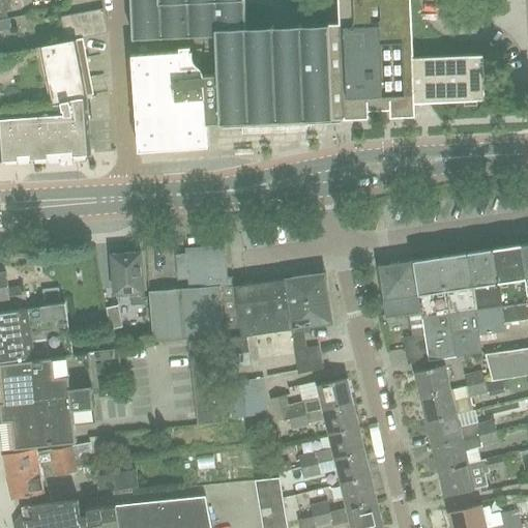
[(0,12),(8,10),(5,0),(0,0),(0,12)]
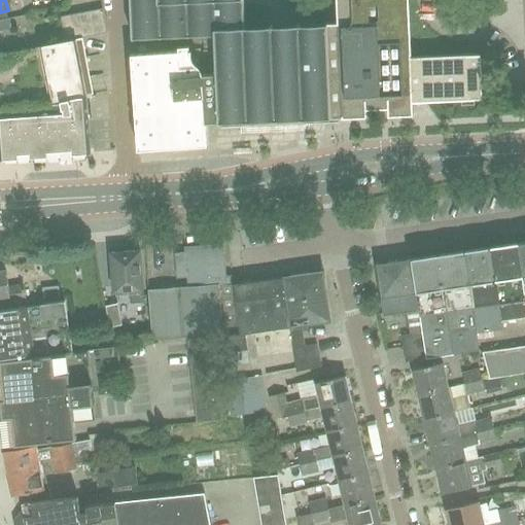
[(128,0),(130,39),(212,35),(214,75),(202,75),(202,74),(202,72),(201,71),(201,69),(200,68),(199,67),(198,66),(197,64),(196,63),(194,63),(193,61),(193,59),(191,58),(190,56),(190,54),(190,51),(190,49),(130,55),(137,150),(143,150),(148,149),(171,148),(176,147),(207,145),(206,124),(248,121),(343,117),(343,118),(369,117),(368,110),(389,109),(389,117),(410,116),(413,116),(413,104),(428,104),(480,102),(482,101),(480,64),(480,56),(410,59),(407,0),(128,0)]
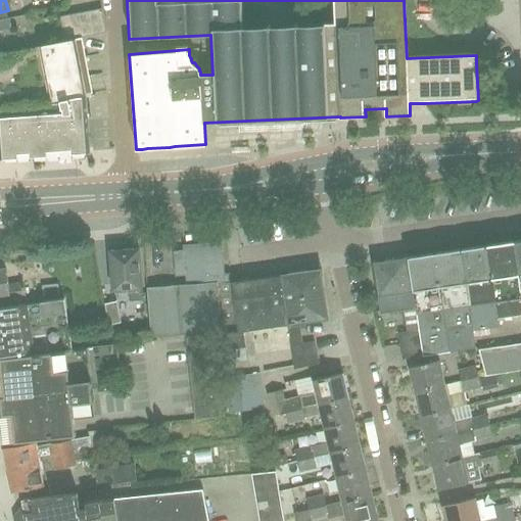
[(0,111),(84,95),(85,95),(91,94),(84,58),(80,38),(104,33),(100,9),(58,17),(63,41),(0,53),(0,32),(9,31),(6,19),(0,20),(0,111)]
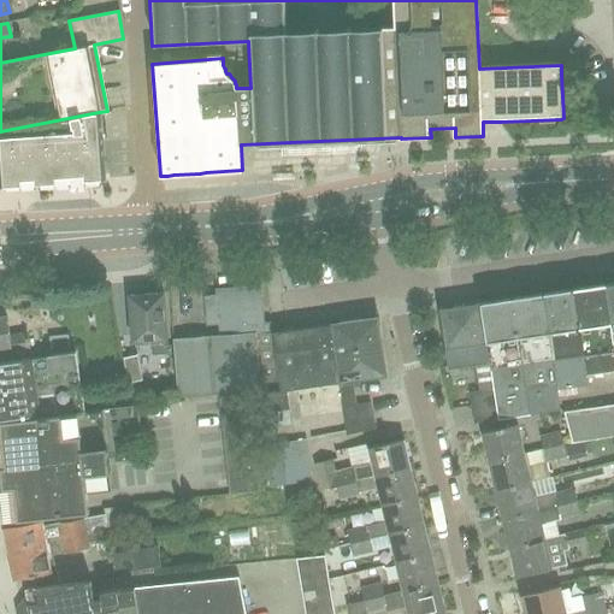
[(100,113),(100,112),(99,112),(0,131),(0,188),(105,179),(100,113)]
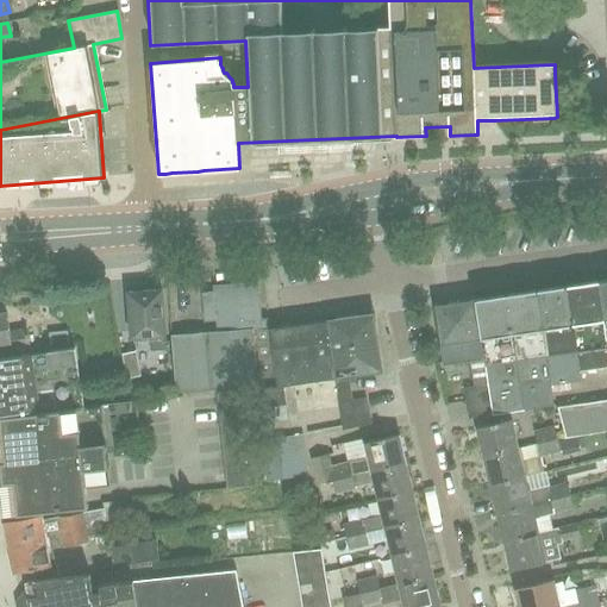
[(606,369),(606,351),(606,349),(598,282),(567,287),(580,373),(606,369)]
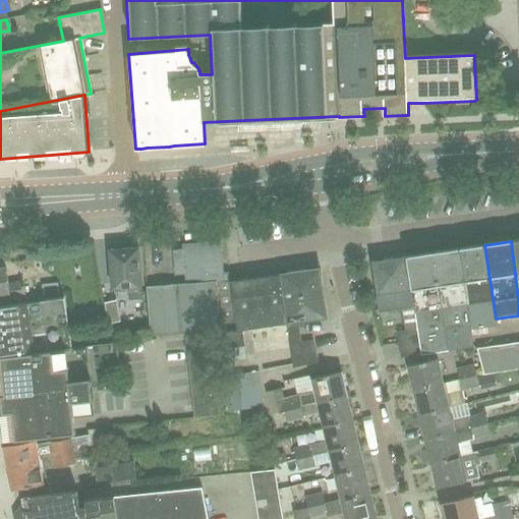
[(184,284),(140,288),(141,300),(148,300),(151,338),(235,331),(232,313),(234,312),(230,286),(227,286),(226,274),(220,275),(218,243),(181,246),(184,284)]
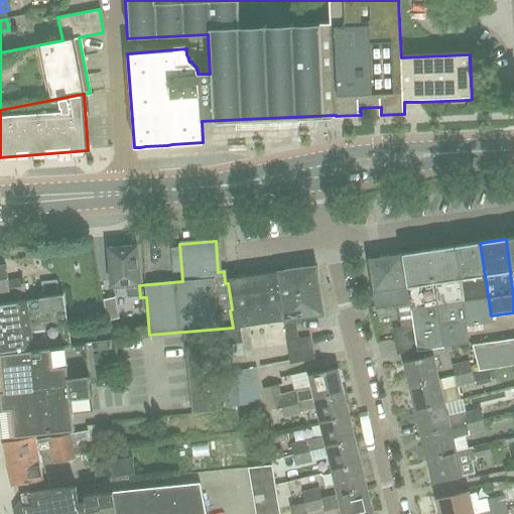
[(490,316),(491,315),(480,243),(455,247),(466,328),(491,324),(490,316)]
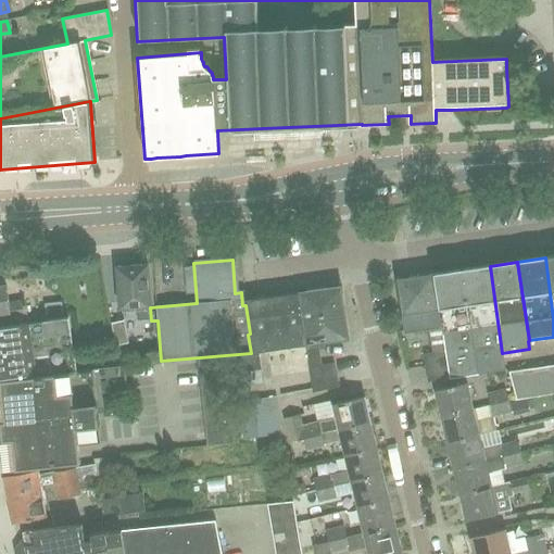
[(120,311),(135,310),(136,322),(150,320),(147,266),(116,268),(120,311)]
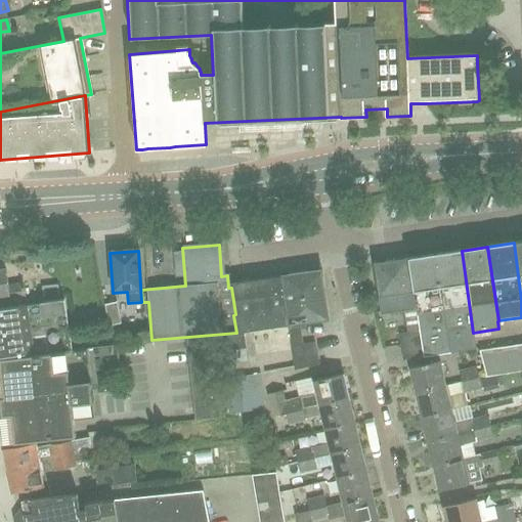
[(474,340),(473,333),(462,251),(408,258),(416,309),(419,332),(423,357),(451,354),(475,351),(473,340),(474,340)]
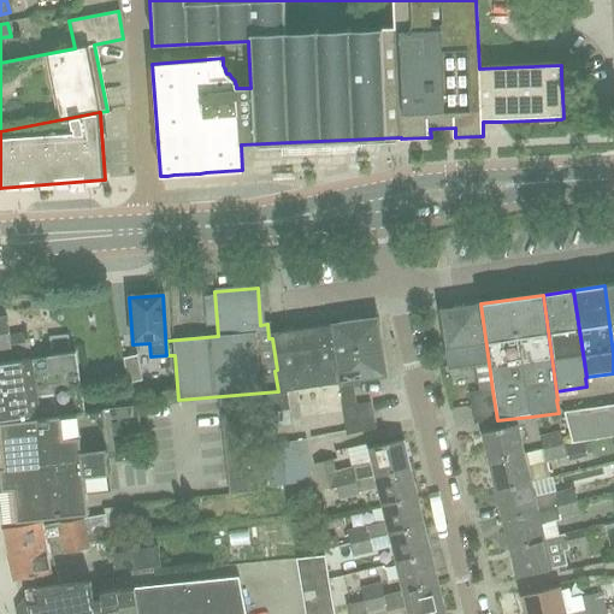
[(449,370),(489,364),(480,303),(441,310),(449,370)]
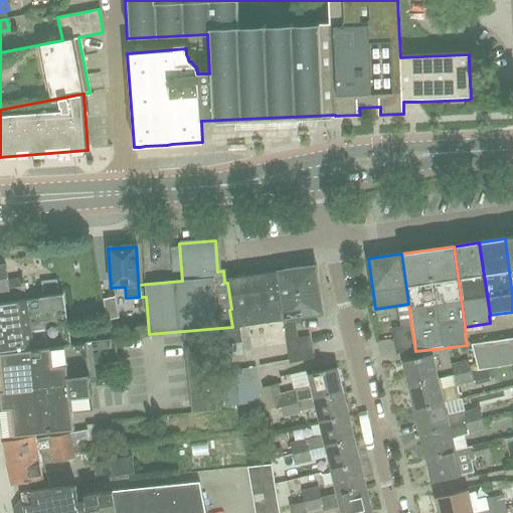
[(7,283),(4,267),(0,267),(0,292),(7,291),(8,297),(25,294),(23,281),(7,283)]
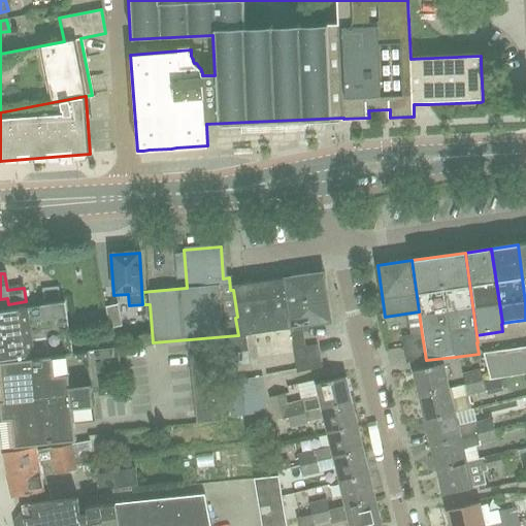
[(283,280),(290,329),(293,351),(291,351),(295,374),(320,369),(315,347),(305,349),(302,327),(331,323),(324,274),(283,280)]
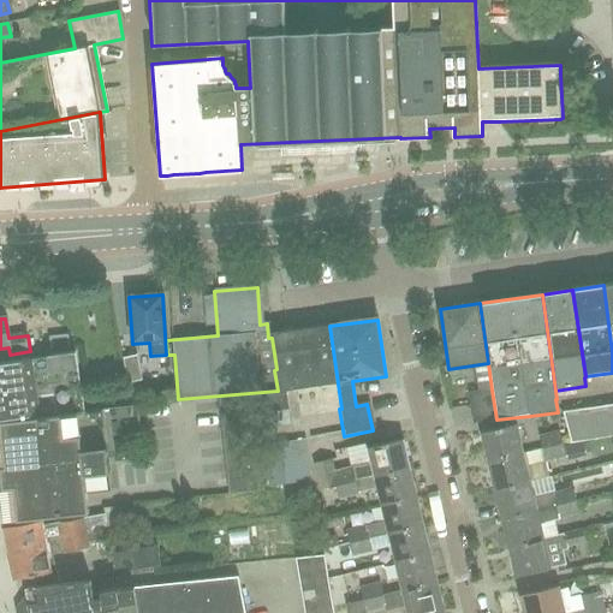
[(338,384),(329,326),(272,333),(272,338),(281,392),(260,394),(262,412),(266,412),(268,424),(289,421),(287,410),(290,409),(286,391),(338,384)]
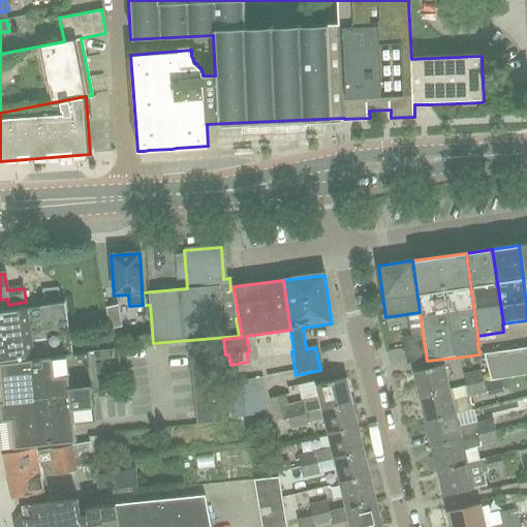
[(0,362),(71,354),(70,354),(63,304),(0,313),(0,362)]
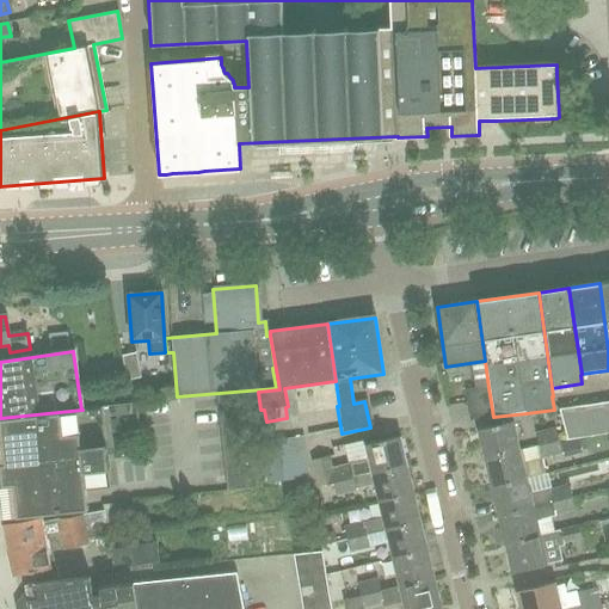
[(124,382),(139,379),(134,354),(120,357),(124,382)]
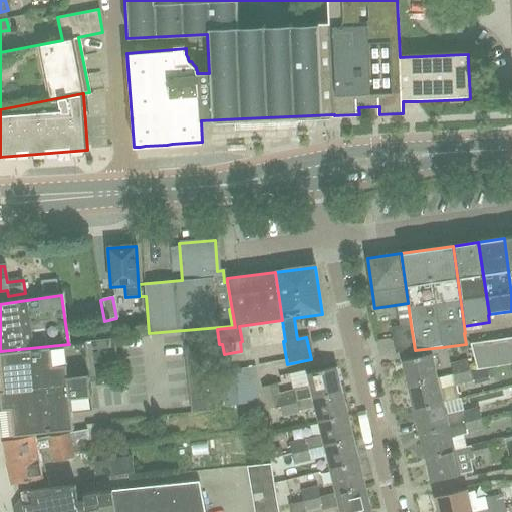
[(396,353),(415,350),(411,325),(392,328),(396,353)]
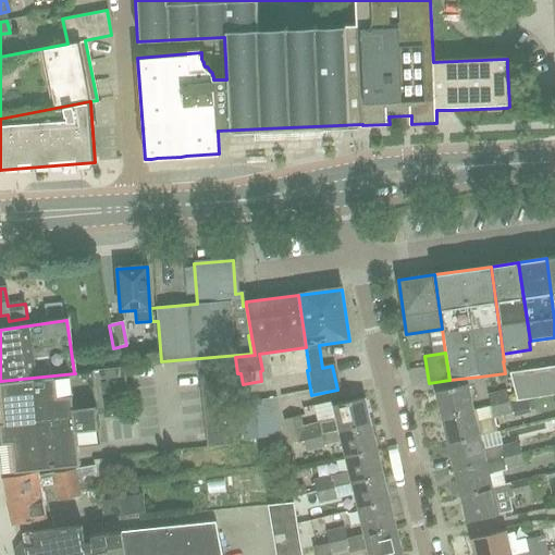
[(195,361),(197,375),(224,372),(222,358),(195,361)]
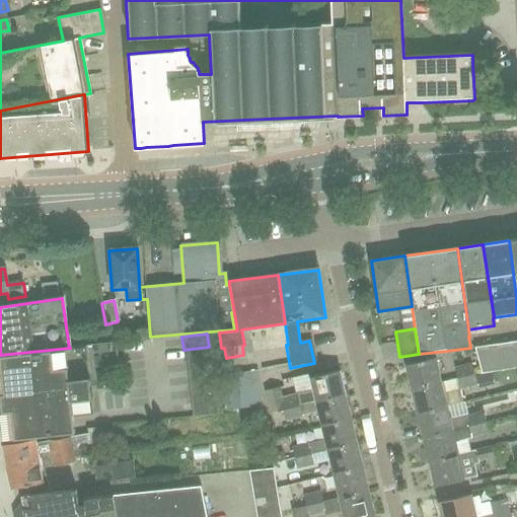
[(485,374),(516,368),(516,341),(472,349),(481,374),(485,374)]
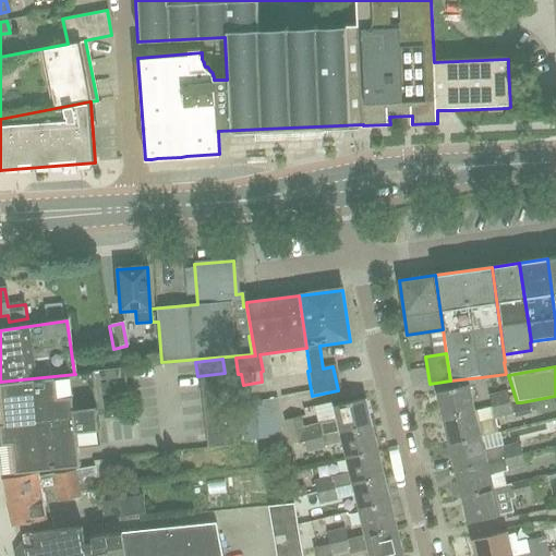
[(75,374),(0,382),(0,439),(0,474),(79,466),(77,448),(99,446),(91,373),(74,374),(75,374)]
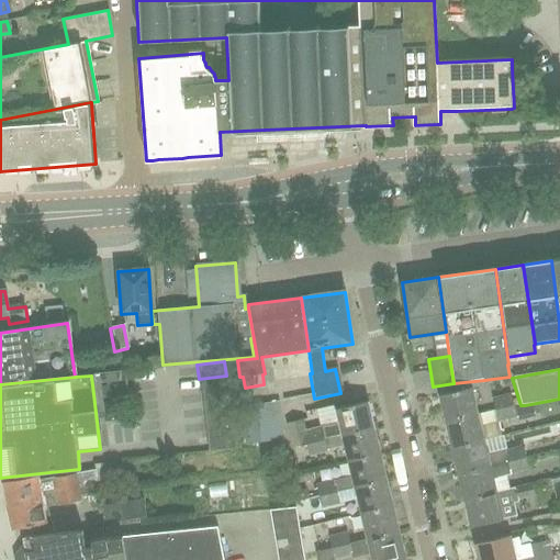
[(227,391),(226,376),(199,379),(201,394),(227,391)]
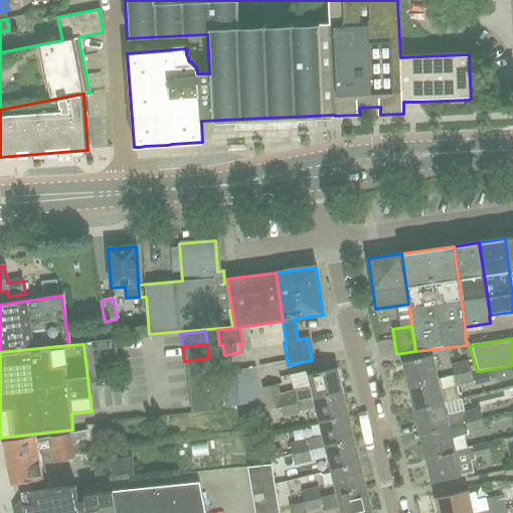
[(407,387),(437,380),(431,356),(402,362),(407,387)]
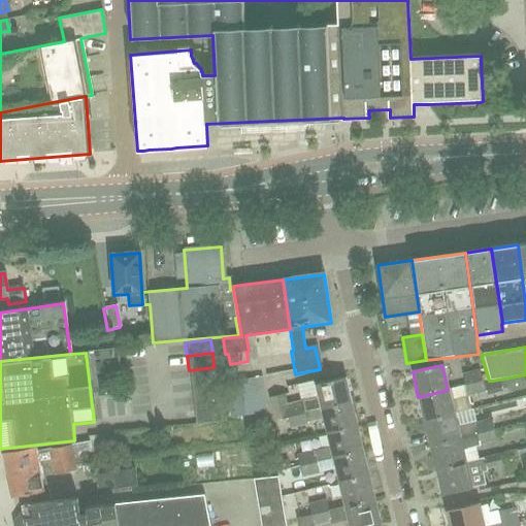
[(190,384),(216,381),(214,367),(189,370),(190,384)]
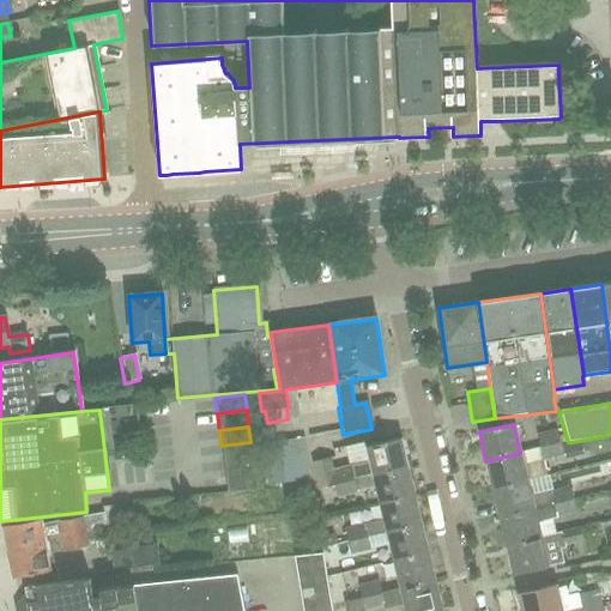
[(539,448),(558,443),(556,431),(536,436),(539,448)]
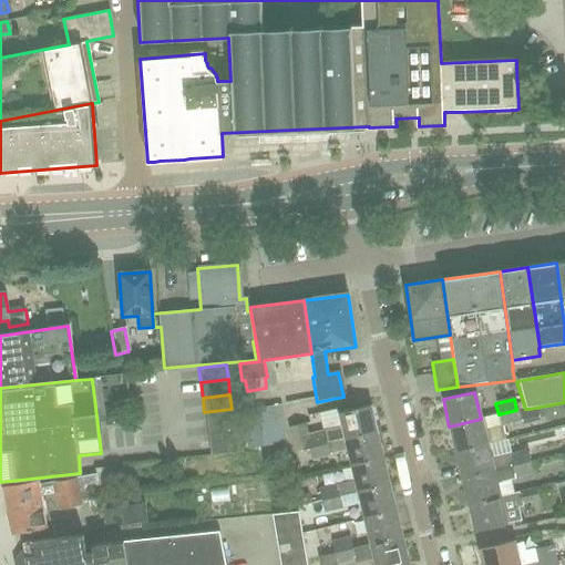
[(307,450),(328,445),(346,441),(379,432),(372,406),(339,413),(342,428),(309,435),(307,424),(289,429),(296,452),(307,450)]
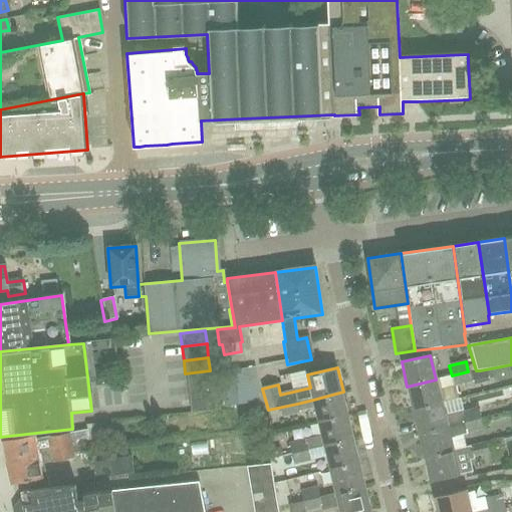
[(220,409),(258,404),(253,368),(233,371),(215,373),(220,409)]
